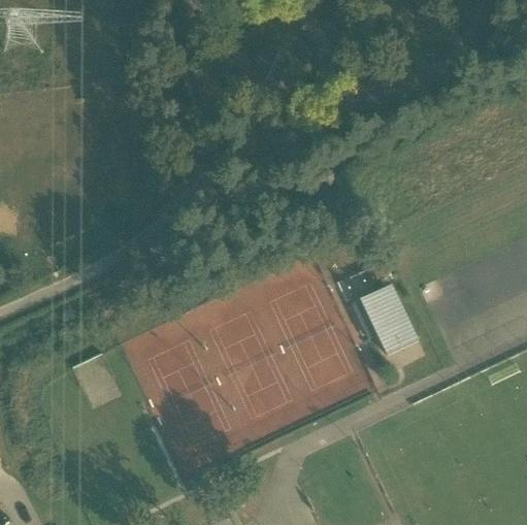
[(252,77),(283,91),(298,54),(267,40),(252,77)]
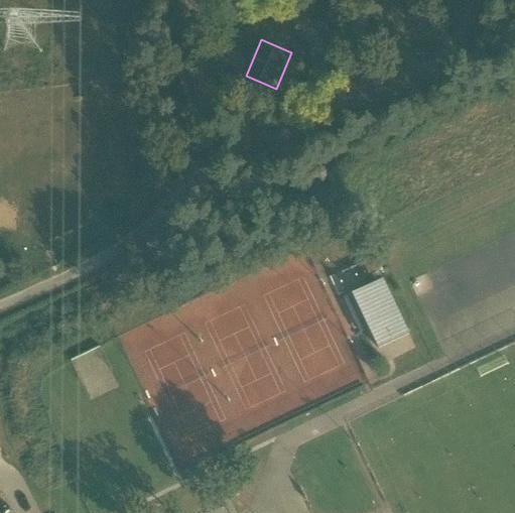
[(368,272),(380,266),(373,253),(362,259),(368,272)]
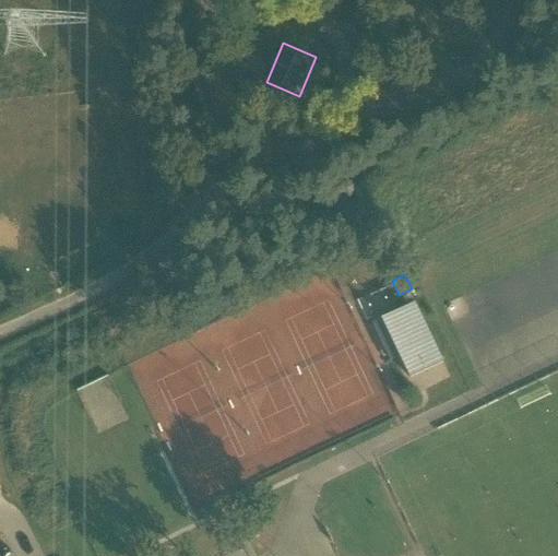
[(406,303),(414,299),(411,291),(402,295),(406,303)]
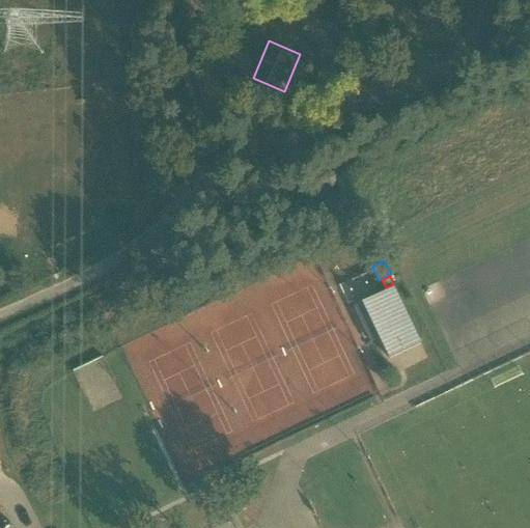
[(394,285),(362,300),(389,356),(421,341),(394,285)]
